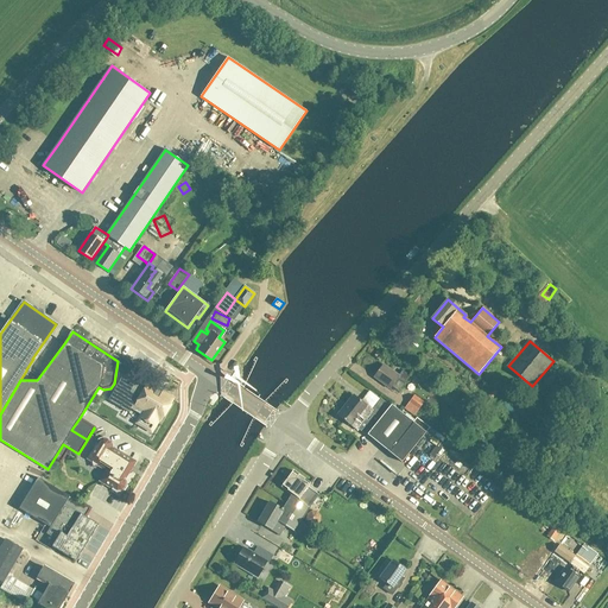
[(399,391),(411,377),(403,371),(399,375),(384,365),(374,377),(390,388),(392,386),(399,391)]
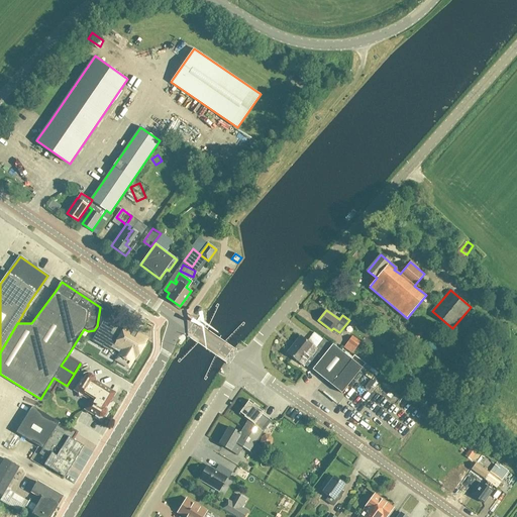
[(133,330),(126,326),(117,342),(107,337),(105,340),(103,339),(100,343),(110,349),(112,346),(121,352),(117,358),(129,366),(135,355),(136,356),(147,339),(137,333),(138,331),(134,328),(133,330)]
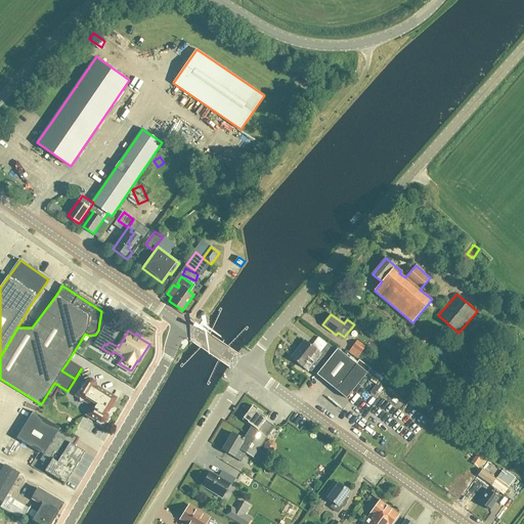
[(319,336),(315,343),(322,348),(326,341),(319,336)]
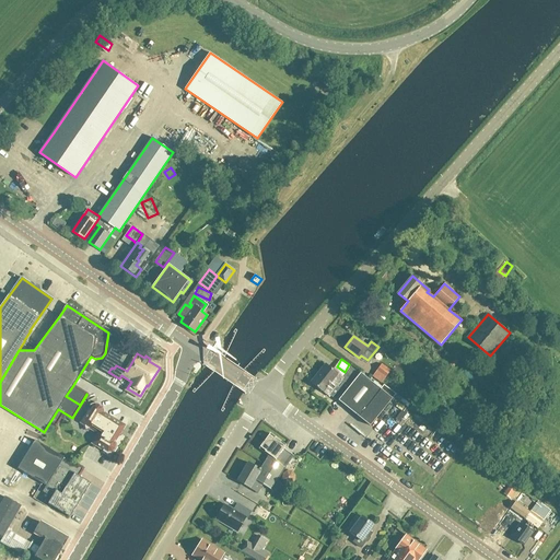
[(340,397),(356,378),(349,373),(345,378),(326,364),(312,382),(329,396),(330,395),(333,397),(336,393),(340,397)]
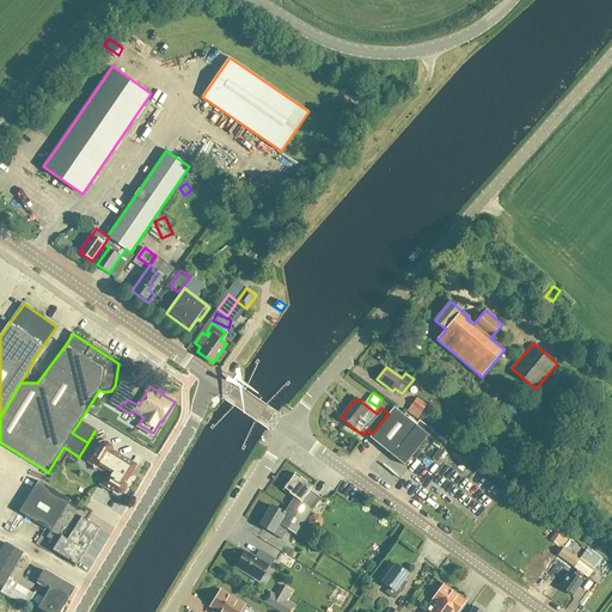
[(417,398),(408,411),(417,418),(427,405),(417,398)]
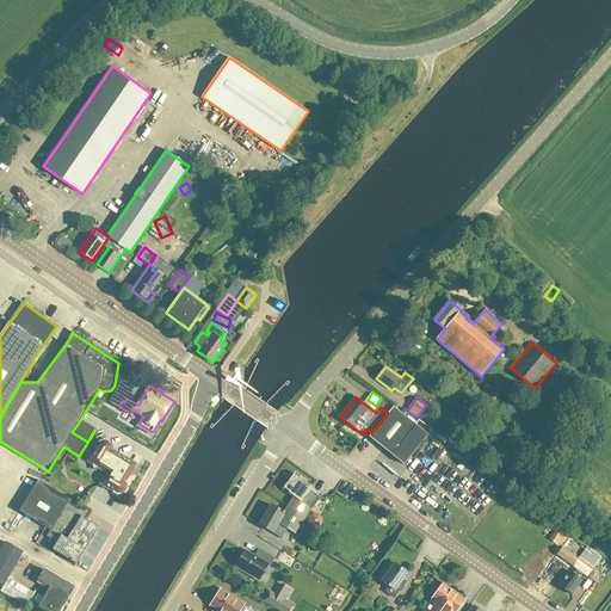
[(405,463),(427,433),(393,406),(388,413),(371,433),(369,437),(405,463)]
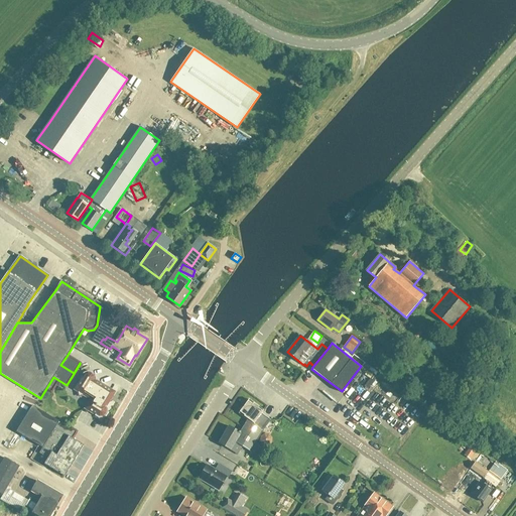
[(77,386),(78,392),(79,397),(84,396),(91,399),(85,408),(95,415),(95,416),(99,418),(103,418),(107,415),(108,410),(106,406),(114,392),(96,380),(96,376),(93,372),(88,371),(84,373),(81,377),(82,377),(77,386)]
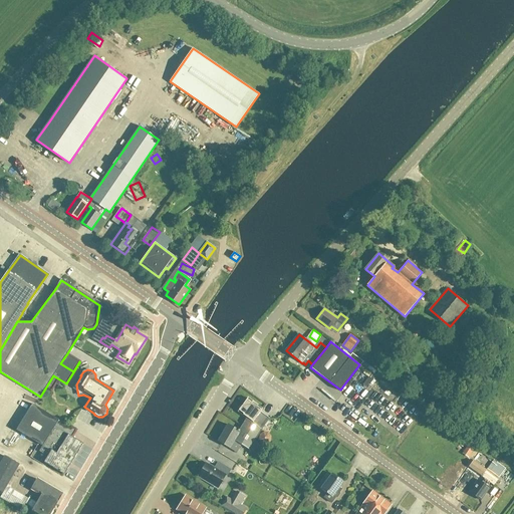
[(350,382),(354,386),(360,379),(356,376),(350,382)]
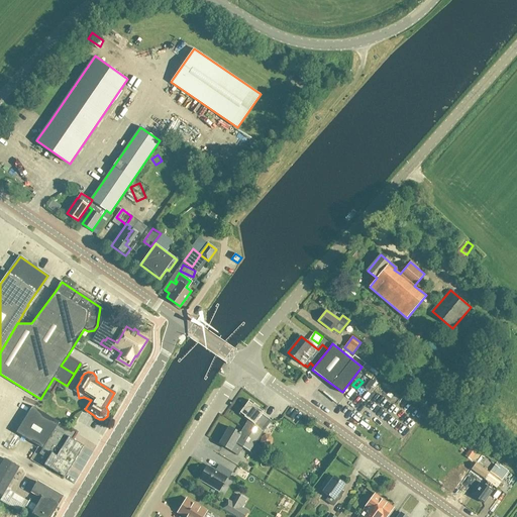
[(248,420),(244,427),(260,437),(261,435),(271,421),(271,420),(262,414),(264,411),(249,401),(239,414),(248,420)]
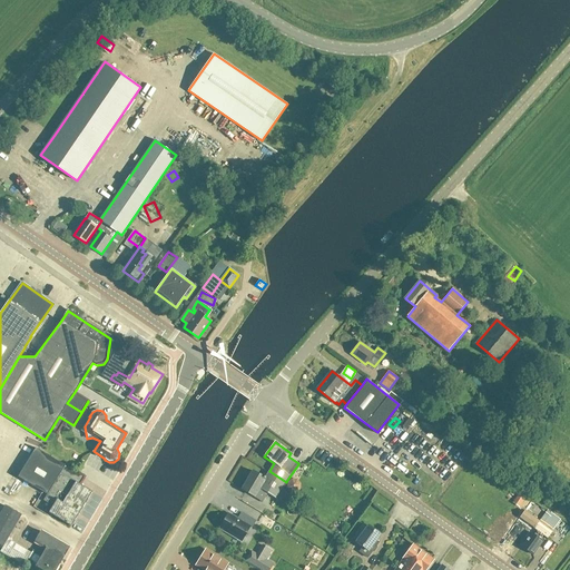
[(304,449),(307,454),(317,449),(314,443),(304,449)]
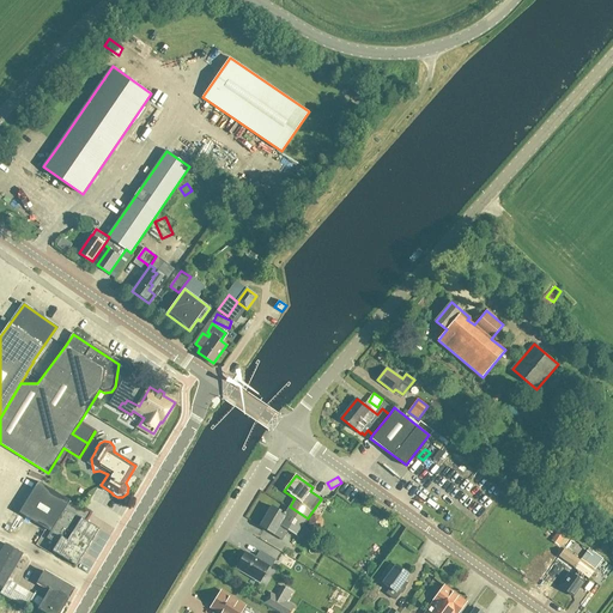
[(84,510),(37,483),(19,513),(49,532),(46,538),(56,545),(52,551),(77,566),(85,552),(84,551),(98,529),(86,522),(87,522),(85,521),(86,519),(85,516),(86,511),(84,510)]
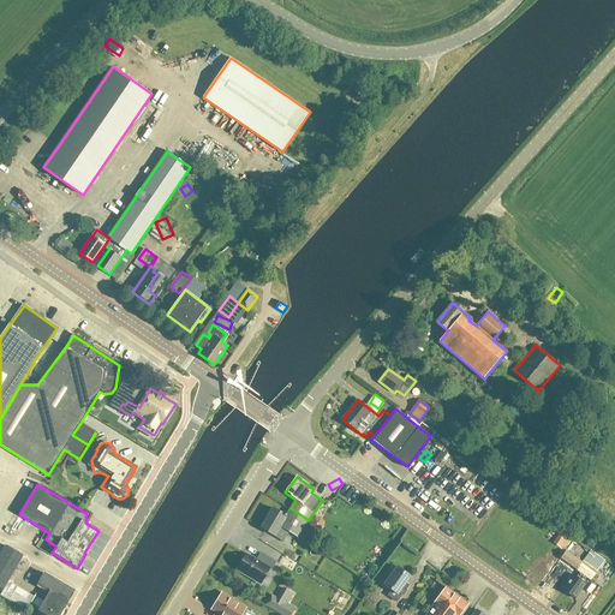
[(309,520),(291,508),(286,515),(273,507),(272,509),(270,508),(266,515),(267,517),(261,527),(275,536),(281,527),(298,537),(309,520)]
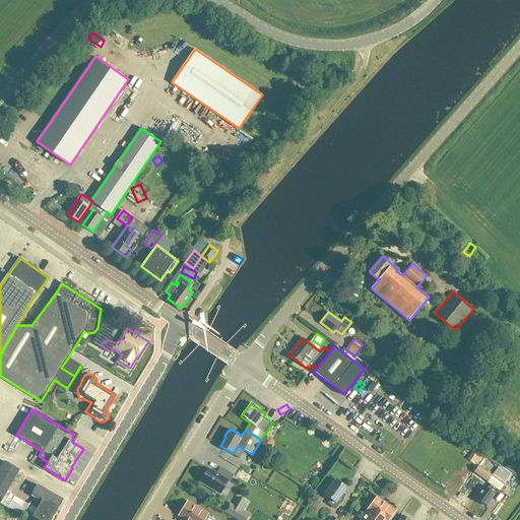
[(476,451),(470,458),(476,463),(482,456),(476,451)]
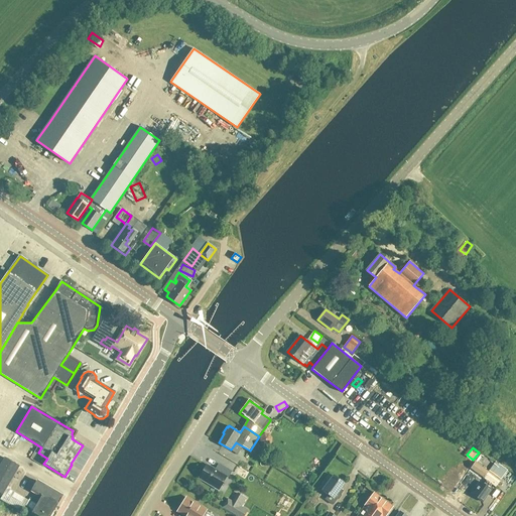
[(21,467),(5,458),(0,466),(0,493),(4,495),(21,467)]
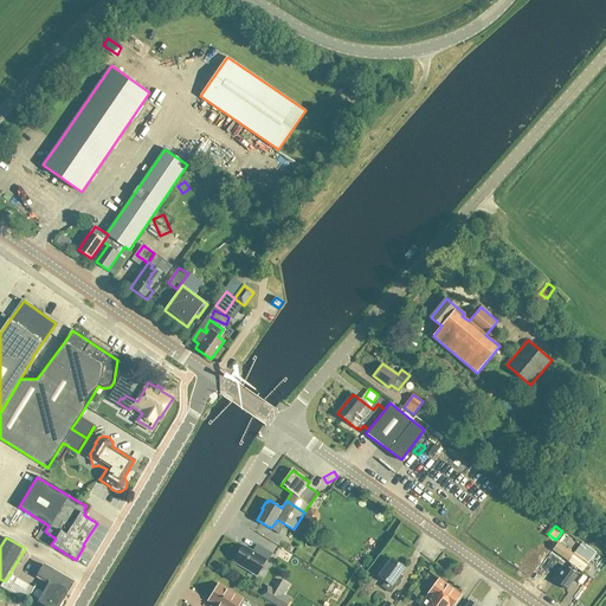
[(242,547),(240,546),(237,553),(238,554),(233,561),(257,575),(266,560),(268,561),(272,554),(262,547),(257,554),(243,546),(242,547)]
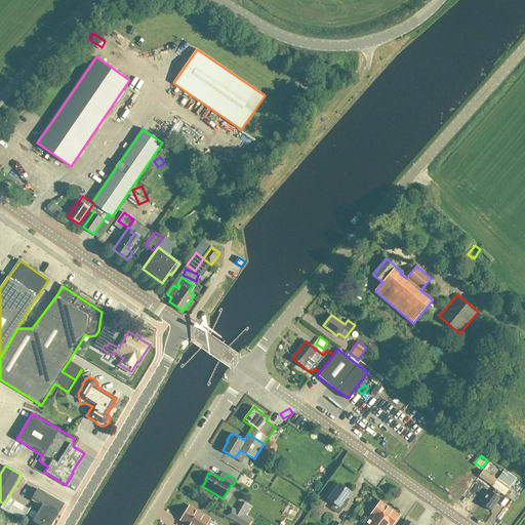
[(500,498),(498,496),(501,492),(506,494),(517,479),(509,473),(501,482),(497,480),(493,486),(496,488),(493,493),(489,490),(480,502),(491,511),(500,498)]
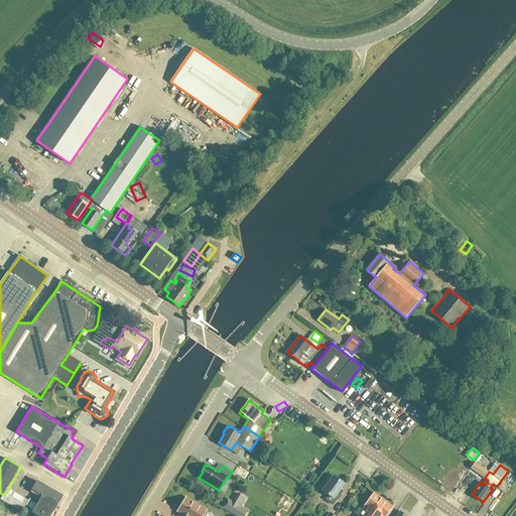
[(333,505),(337,499),(339,499),(341,496),(341,494),(343,491),(341,490),(345,484),(334,476),(330,482),(327,480),(320,489),(323,490),(323,491),(329,496),(326,499),(333,505)]
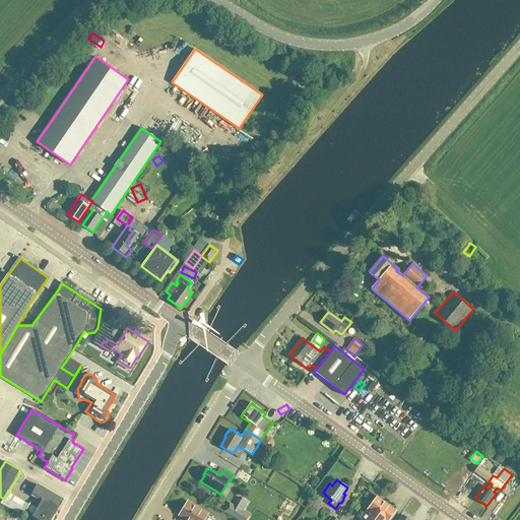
[(38,502),(41,504),(34,517),(39,519),(50,519),(57,510),(55,509),(57,506),(58,506),(62,501),(62,500),(63,500),(38,484),(31,496),(37,498),(36,500),(38,502)]
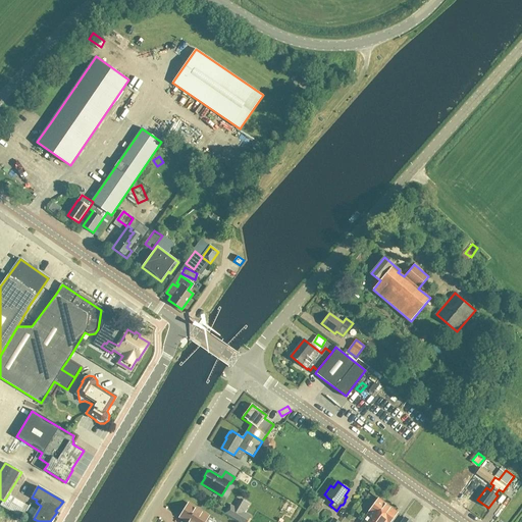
[(390,521),(398,512),(378,498),(369,512),(361,521),(390,521)]
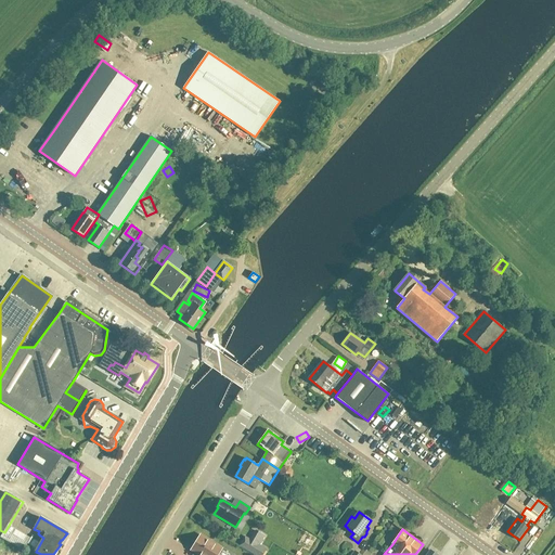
[(250,541),(245,538),(241,545),(257,554),(261,554),(266,550),(258,545),(263,536),(256,531),(250,541)]
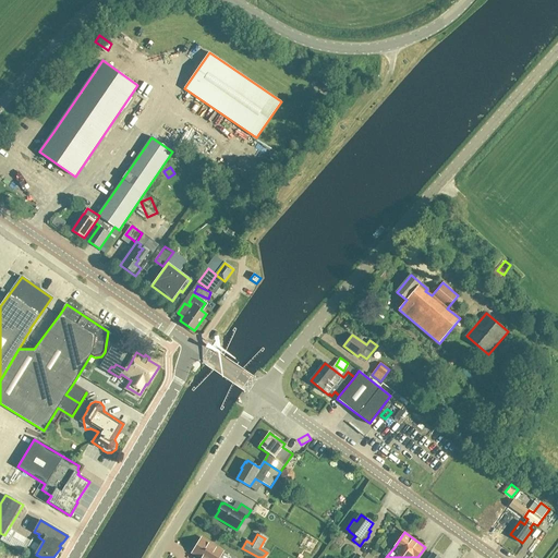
[(202,538),(193,554),(199,557),(218,557),(222,550),(202,538)]
